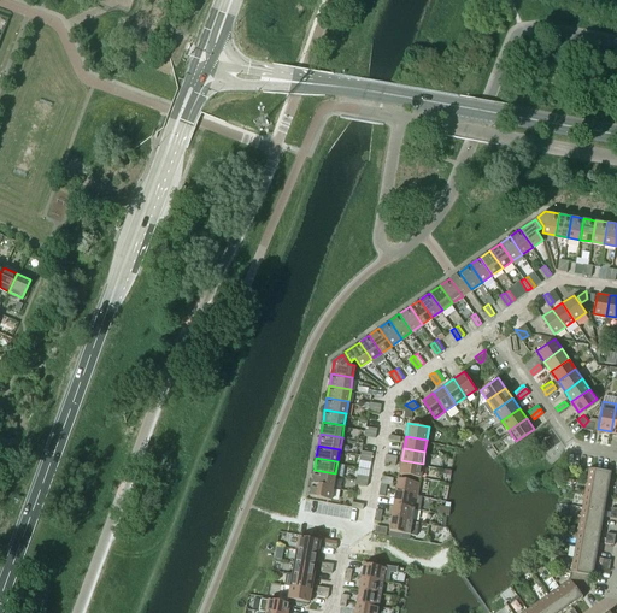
[(421,476),(423,464),(401,460),(399,472),(421,476)]
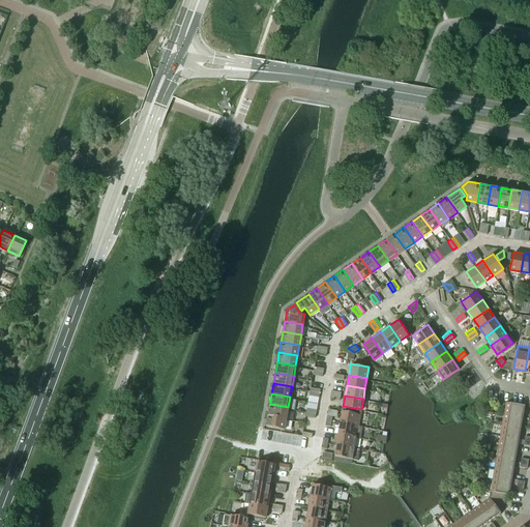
[(523,415),(525,404),(506,401),(504,412),(523,415)]
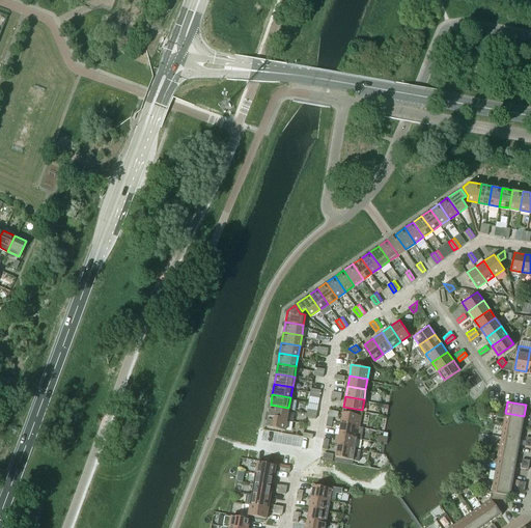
[(286,418),(288,408),(271,405),(269,415),(286,418)]
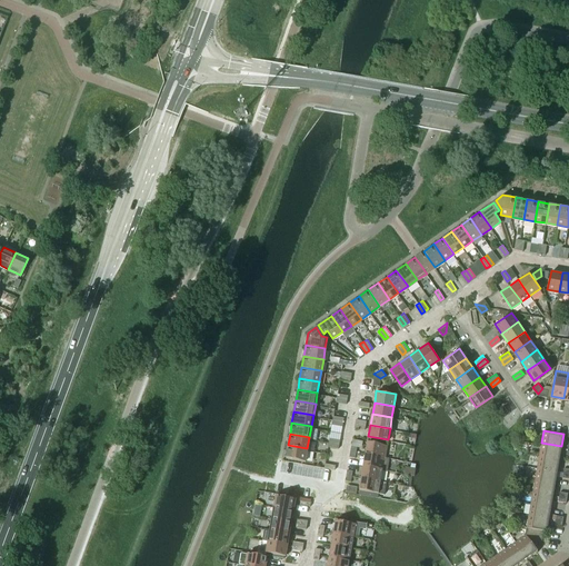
[(385,456),(387,444),(368,440),(366,453),(385,456)]
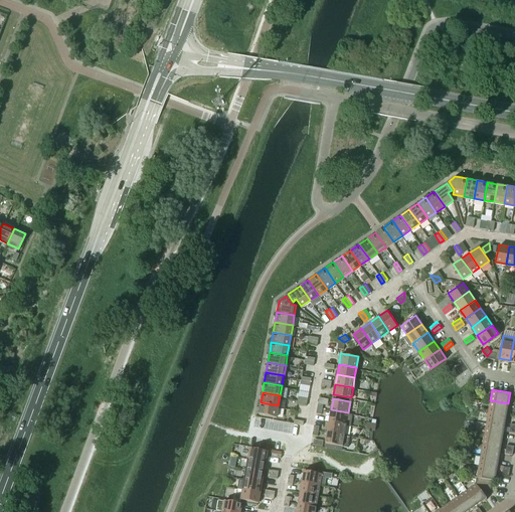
[(506,414),(508,403),(490,400),(488,411),(506,414)]
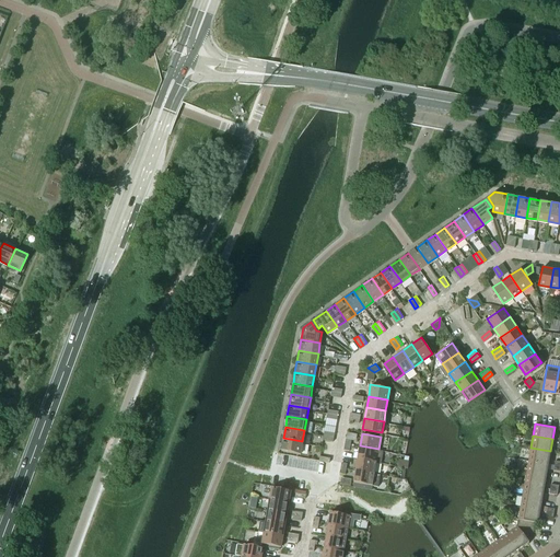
[(301,453),(302,441),(283,438),(281,449),(301,453)]
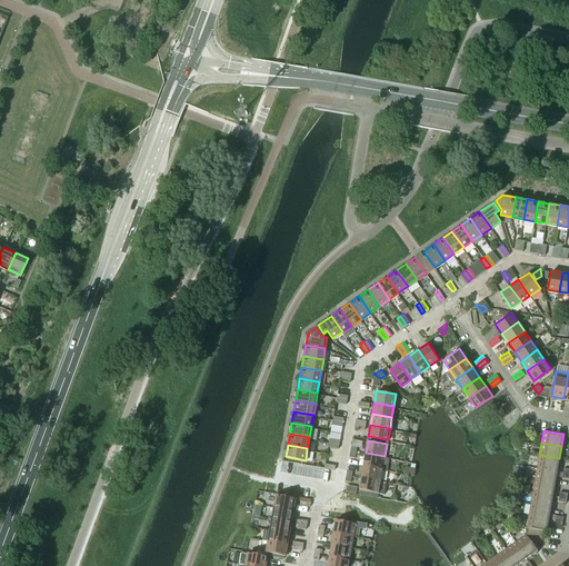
[(387,469),(389,456),(385,456),(366,453),(363,465),(382,468),(387,469)]
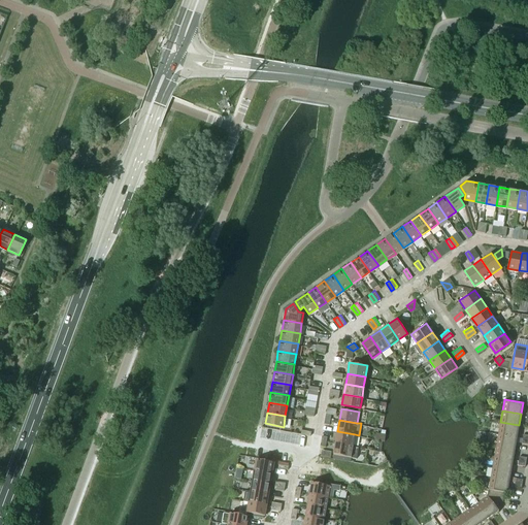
[(517,436),(519,425),(500,422),(498,433),(517,436)]
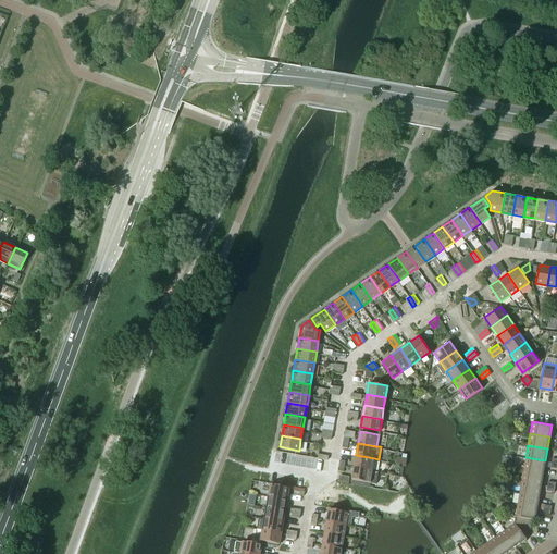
[(372,469),(374,458),(356,455),(354,466),(372,469)]
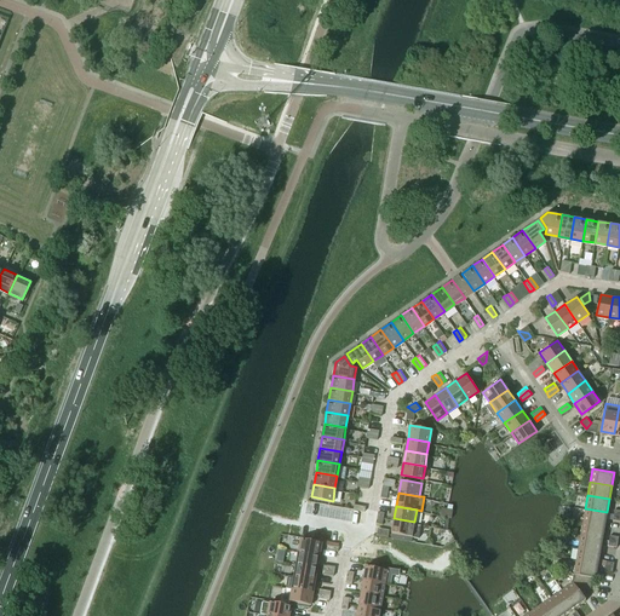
[(604,524),(607,512),(585,508),(583,520),(604,524)]
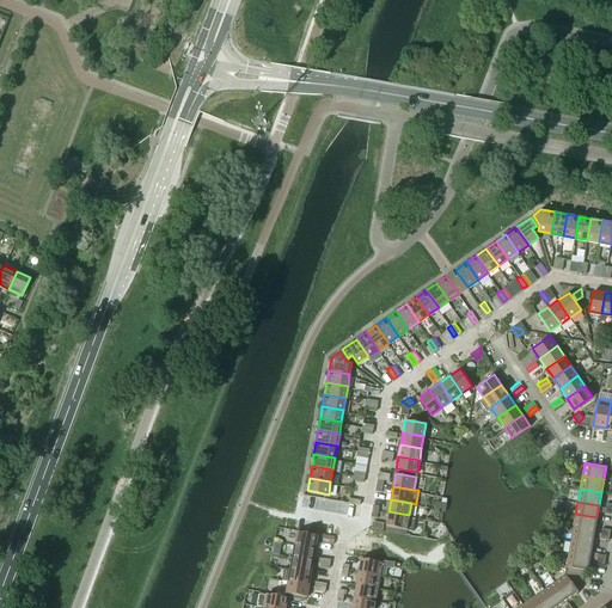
[(407,528),(409,517),(409,515),(389,511),(386,524),(407,528)]
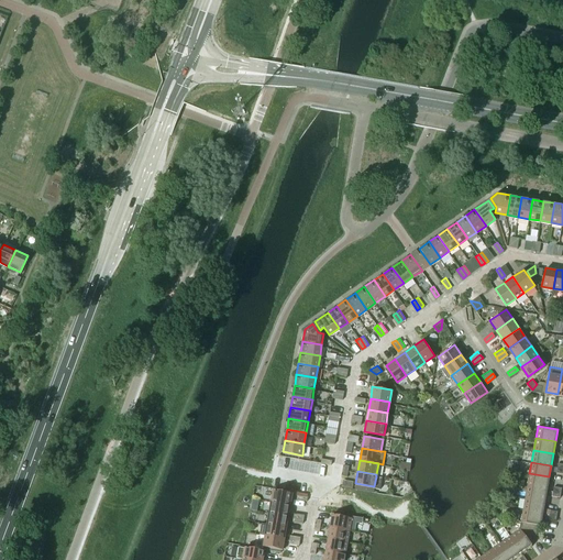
[(547,489),(549,476),(529,473),(527,485),(547,489)]
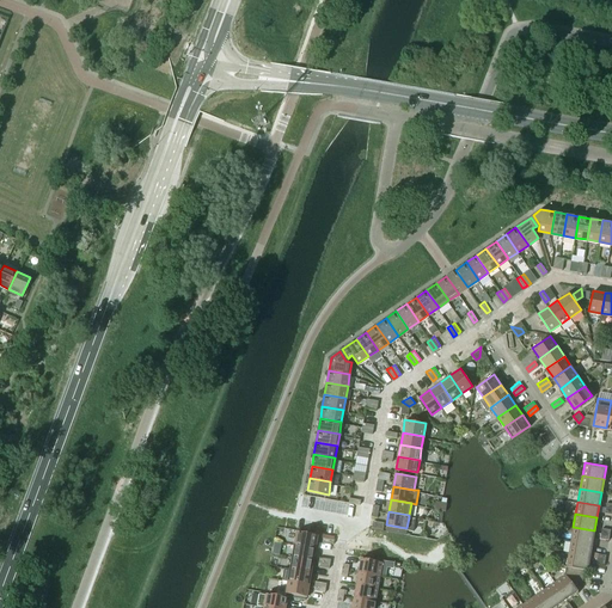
[(593,544),(594,530),(573,527),(570,539),(593,544)]
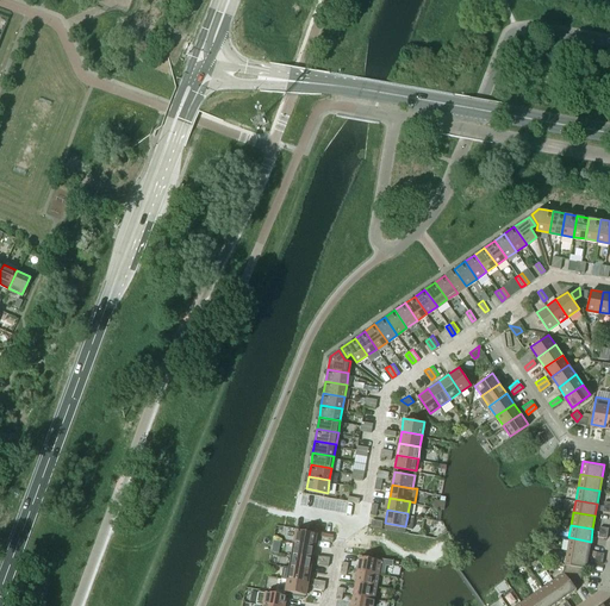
[(315,544),(317,533),(296,529),(293,541),(315,544)]
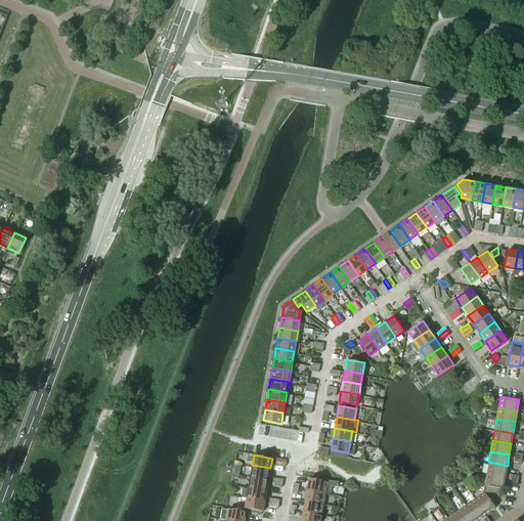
[(506,476),(508,466),(488,462),(487,473),(506,476)]
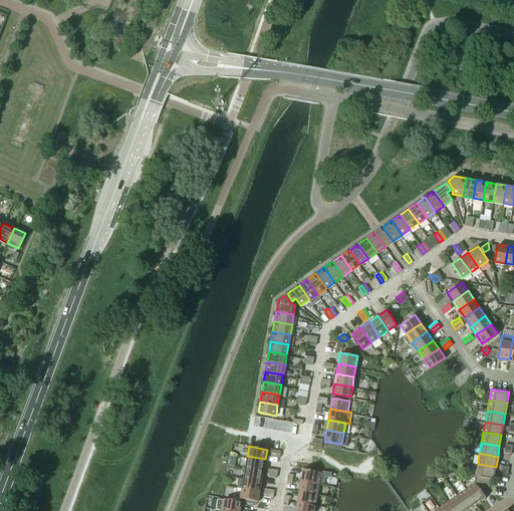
[(263,470),(265,459),(247,456),(245,467),(263,470)]
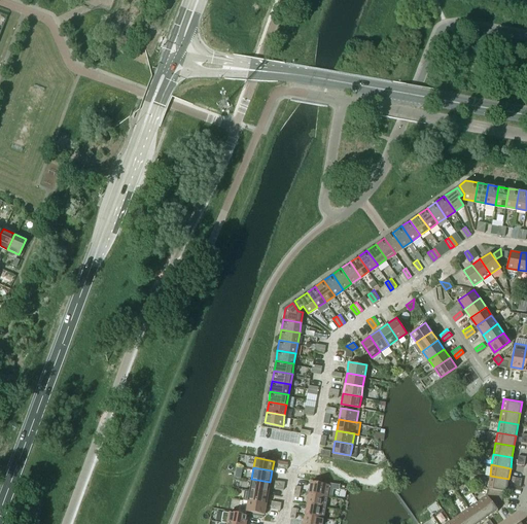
[(506,490),(508,479),(490,476),(488,486),(485,486),(485,487),(503,490),(506,490)]
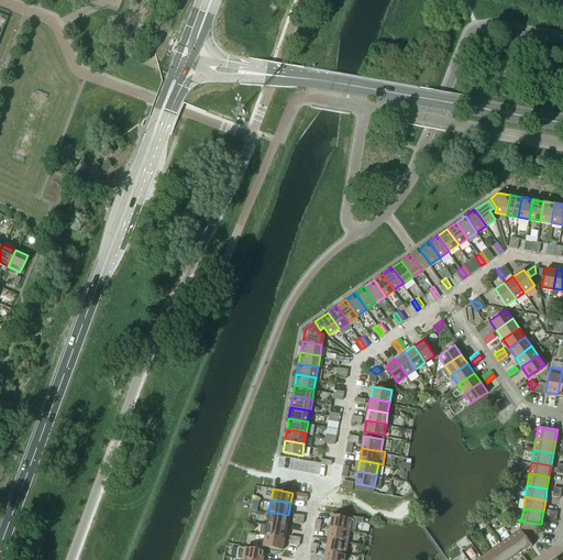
[(286,526),(288,515),(268,512),(267,523),(286,526)]
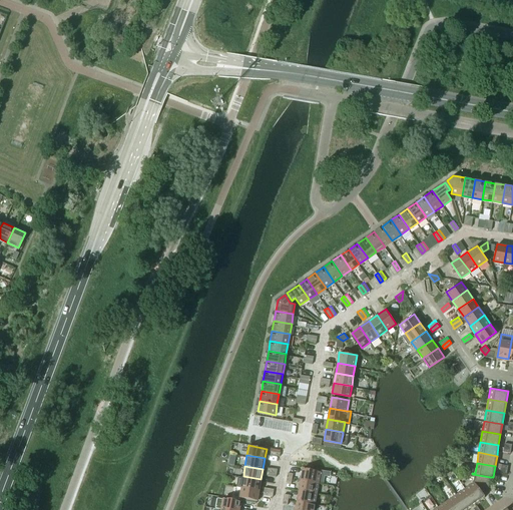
[(319,481),(320,470),(303,467),(301,478),(319,481)]
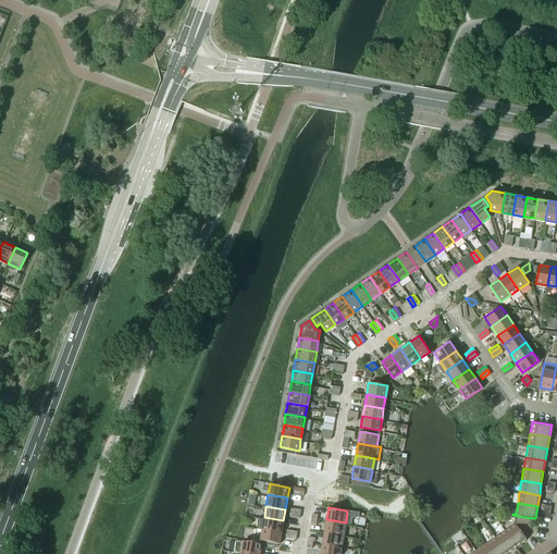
[(530,531),(532,518),(512,515),(512,516),(515,516),(514,522),(504,530),(515,546),(525,539),(521,532),(524,530),(530,531)]
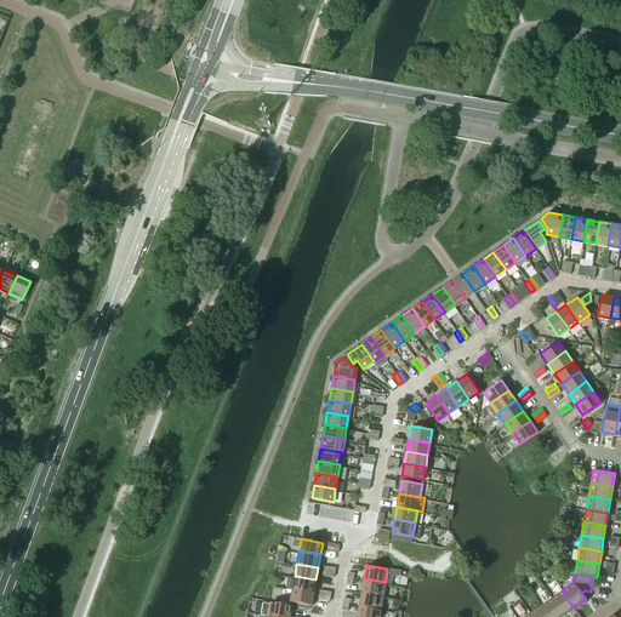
[(313,592),(315,580),(295,576),(289,575),(286,587),(292,588),(313,592)]
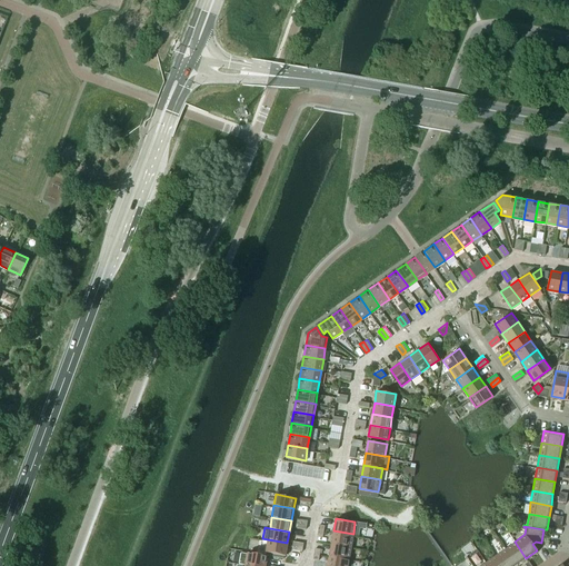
[(351,546),(353,534),(333,530),(331,543),(351,546)]
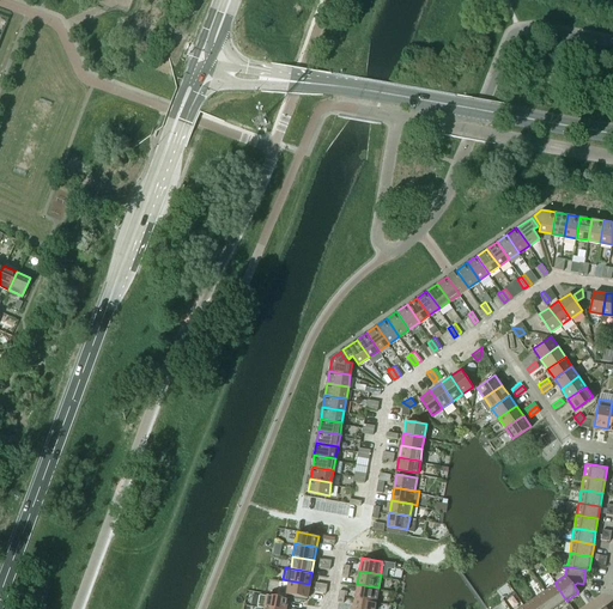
[(308,596),(309,584),(289,580),(286,592),(308,596)]
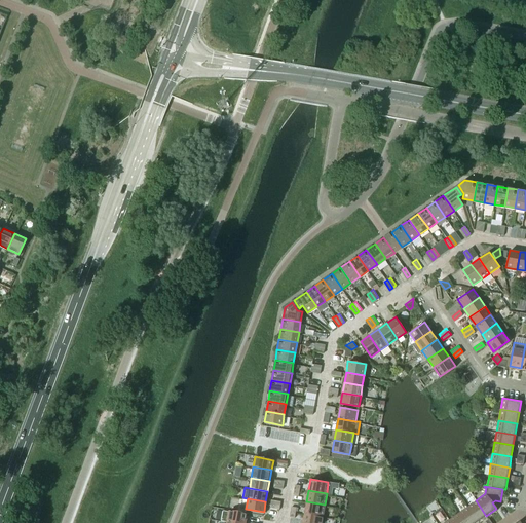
[(486,516),(476,500),(466,507),(478,522),(486,516)]
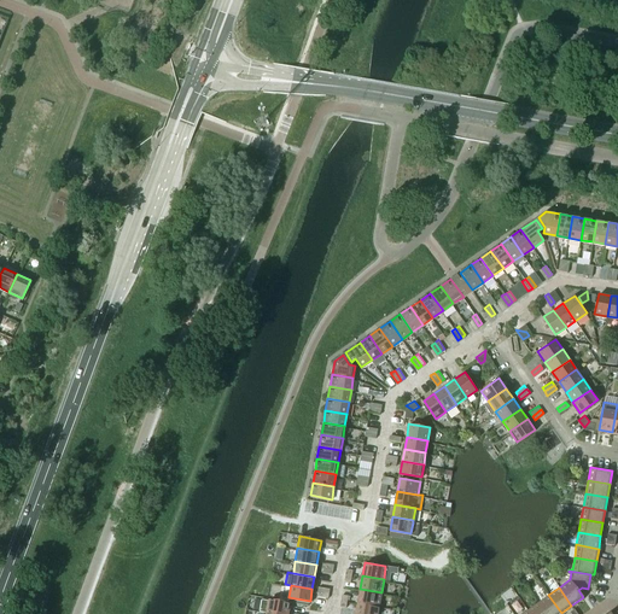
[(379,606),(382,592),(360,589),(357,601),(379,606)]
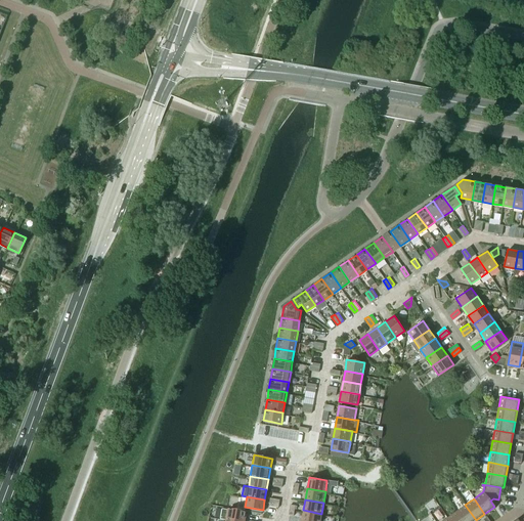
[(473,520),(476,520),(465,505),(456,511),(463,520),(473,520)]
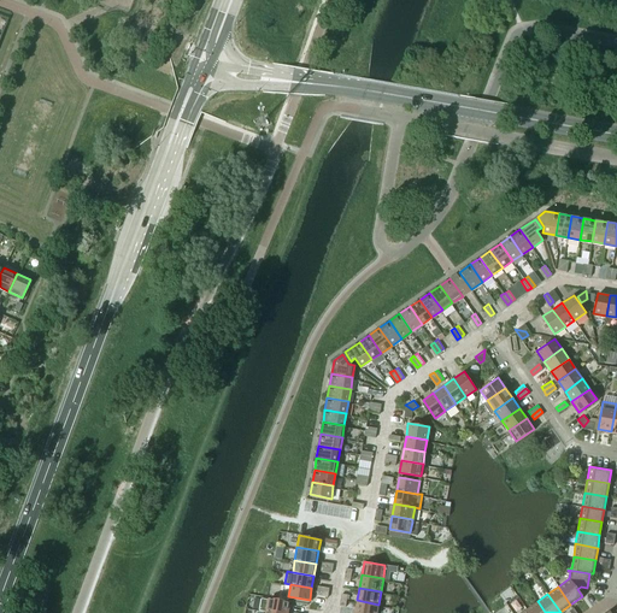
[(281,612),(287,612),(289,601),(269,597),(266,611),(281,612)]
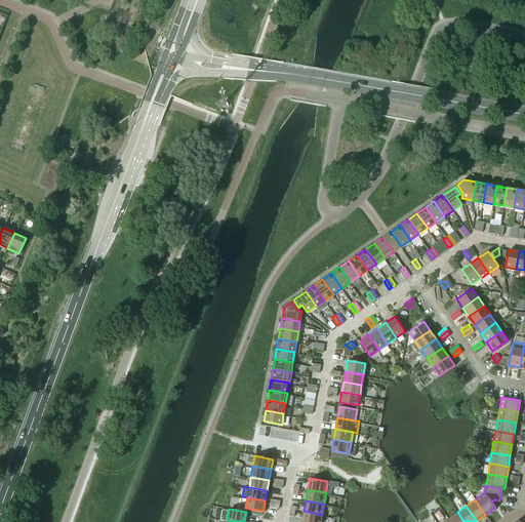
[(320,521),(322,515),(304,511),(301,521),(320,521)]
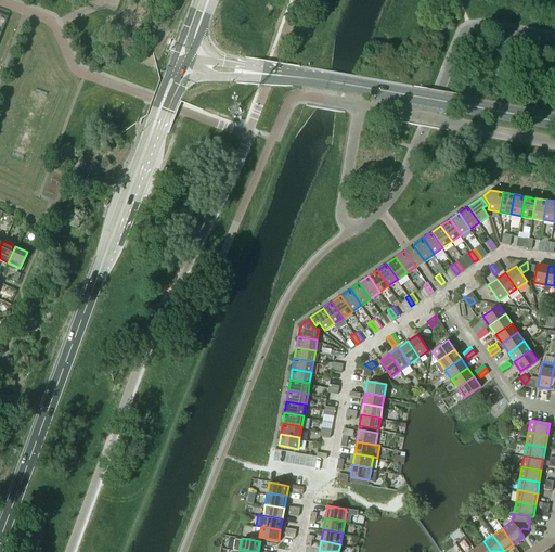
[(490,551),(483,541),(474,548),(477,551),(490,551)]
